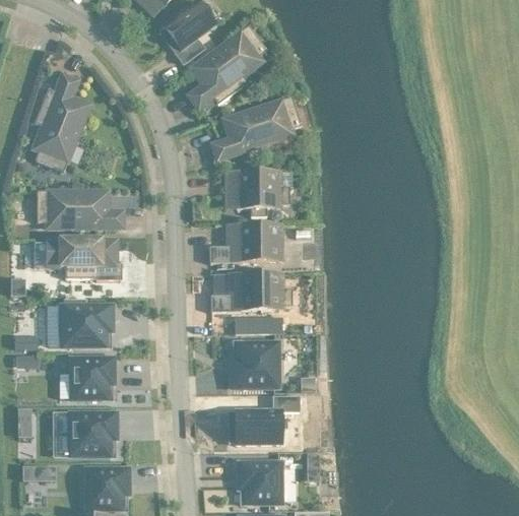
[(152,0),(161,8),(169,0),(152,0)]
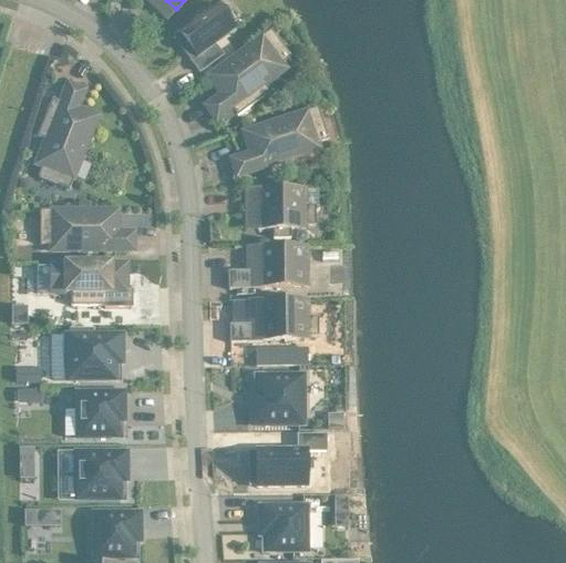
[(202,69),(213,60),(224,52),(216,41),(236,26),(217,0),(179,27),(197,52),(193,55),(202,69)]
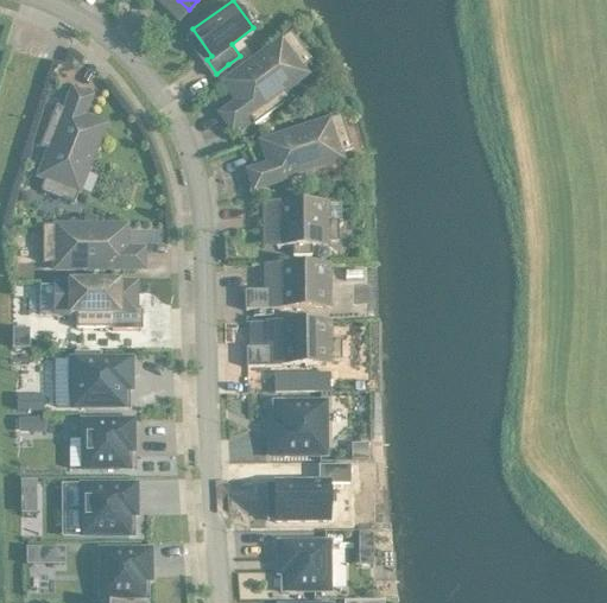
[(291,95),(280,82),(313,58),(292,30),(225,80),(235,93),(238,91),(241,96),(222,110),(233,126),(251,114),(255,121),(291,95)]
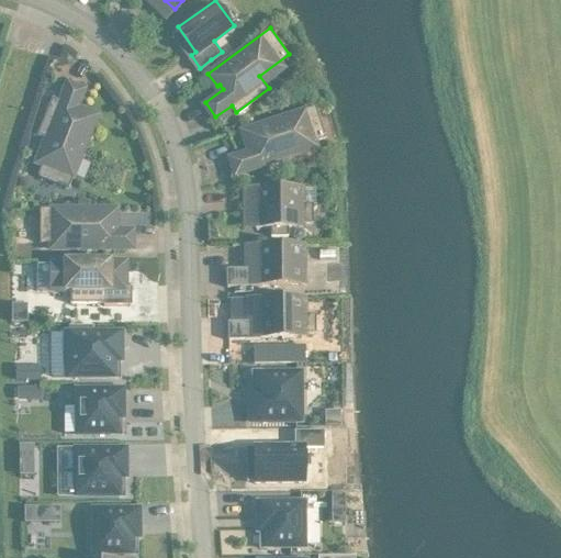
[(77,108),(85,87),(68,80),(62,98),(53,95),(38,132),(53,137),(40,173),(70,185),(98,113),(83,107),(82,110),(77,108)]
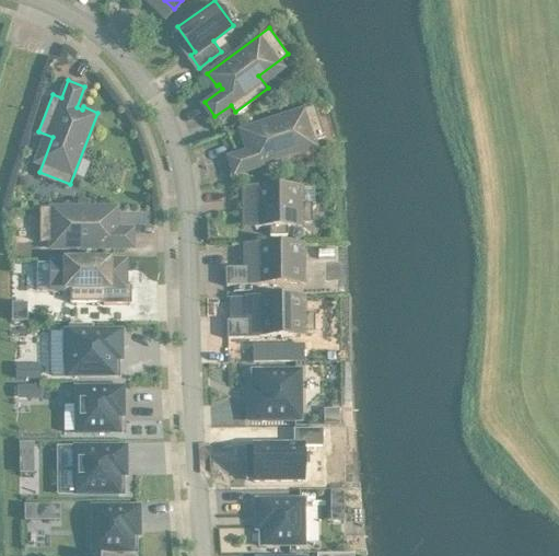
[(242,128),(246,143),(249,142),(251,148),(230,154),(235,172),(292,153),(290,147),(325,135),(314,104),(242,128)]
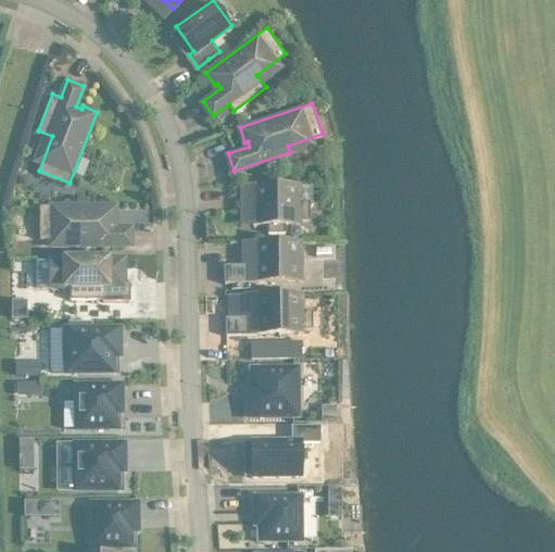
[(300,199),(300,183),(253,184),(254,223),(269,222),(269,230),(287,230),(287,222),(300,222),(300,218),(311,218),(311,199),(300,199)]
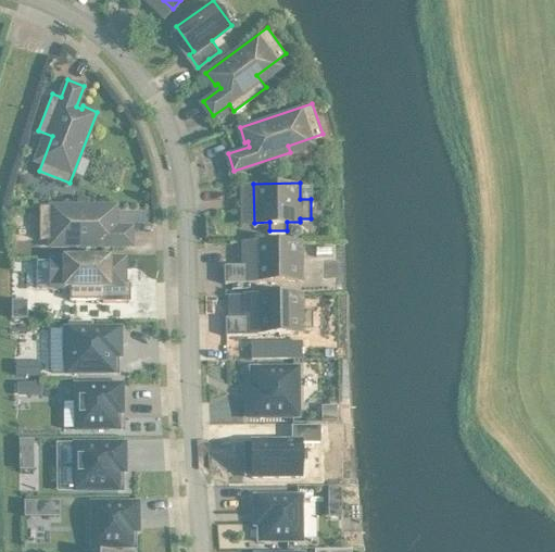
[(133,243),(133,225),(114,225),(114,220),(117,220),(116,204),(40,204),(40,237),(77,237),(77,243),(133,243)]
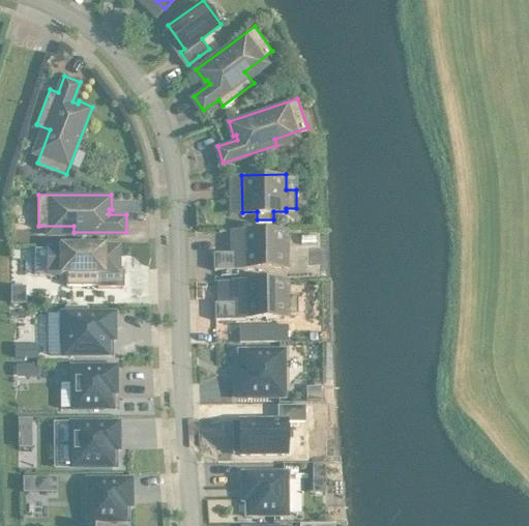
[(243,229),(243,251),(214,251),(214,268),(244,267),(244,266),(288,265),(287,228),(243,229)]
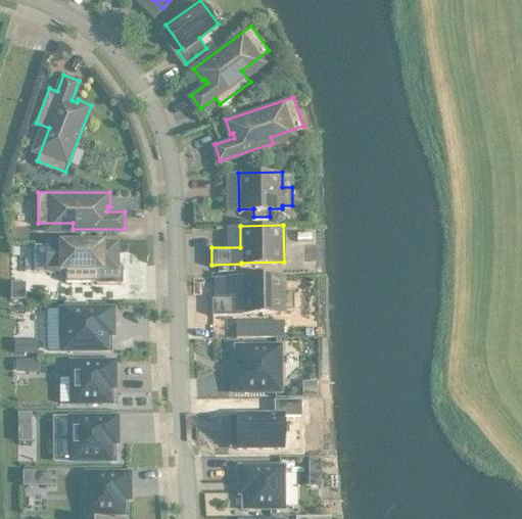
[(97,279),(97,281),(124,281),(124,265),(108,265),(108,241),(47,241),(47,268),(66,267),(66,280),(97,279)]
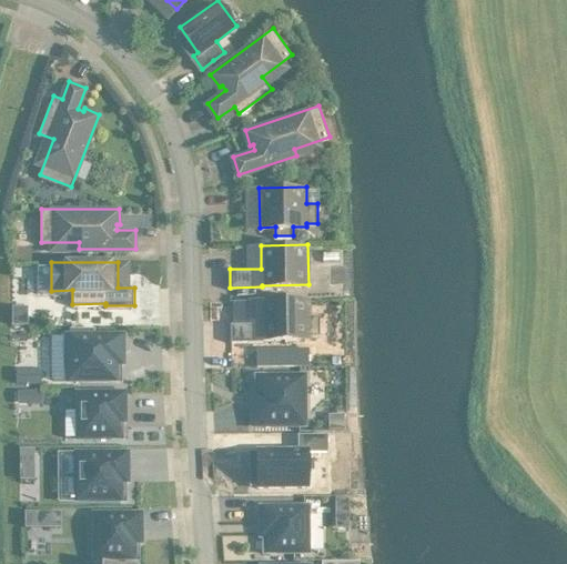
[(232,322),(232,341),(264,340),(264,339),(310,338),(310,334),(320,334),(320,314),(310,314),(310,298),(251,299),(252,316),(262,316),(262,322),(232,322)]
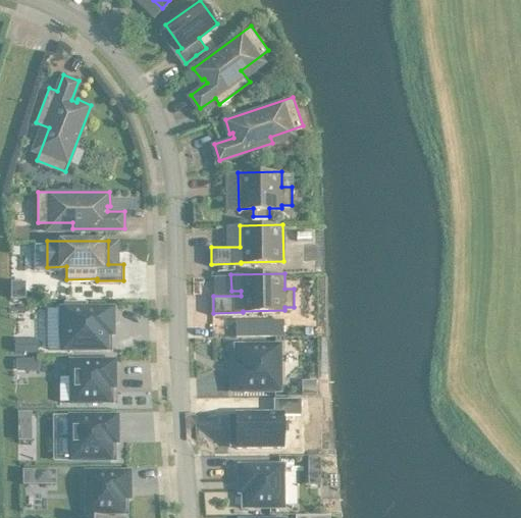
[(113,306),(62,306),(63,347),(107,347),(107,331),(113,331),(113,306)]
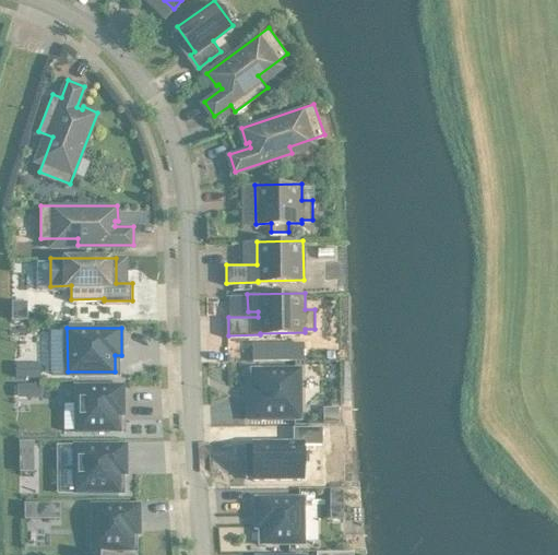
[(43,362),(23,362),(23,375),(43,375),(43,362)]
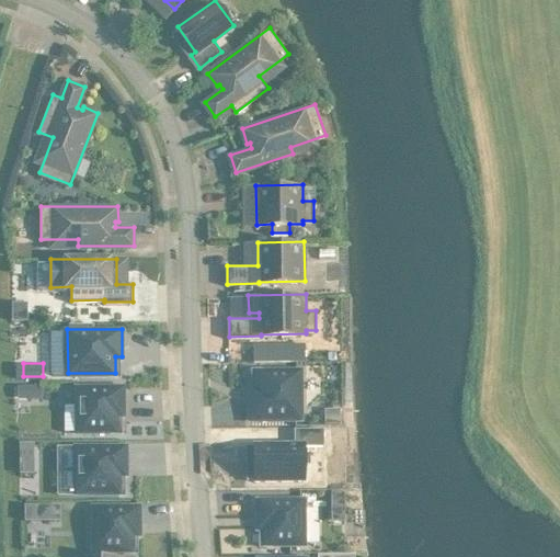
[(258,388),(251,388),(252,418),(294,418),(301,417),(300,370),(258,370),(258,388)]
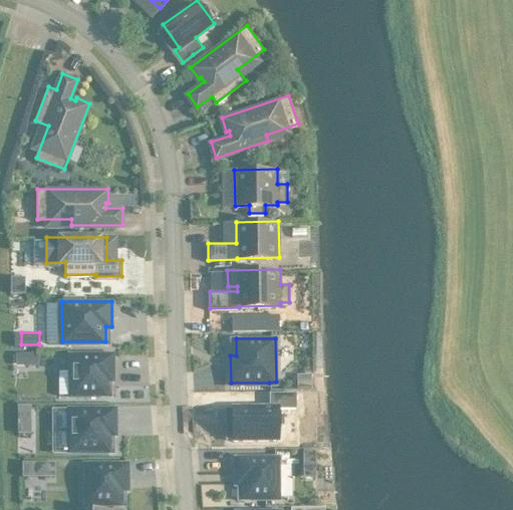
[(39,351),(28,351),(28,363),(39,363),(39,351)]
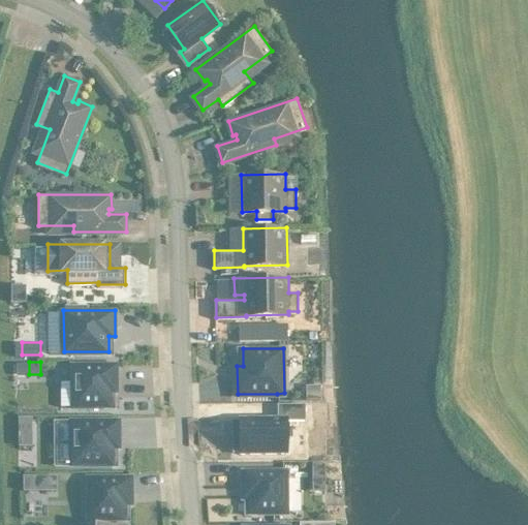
[(73,379),(61,379),(61,404),(73,404),(73,405),(111,405),(111,390),(117,390),(116,364),(73,364),(73,379)]
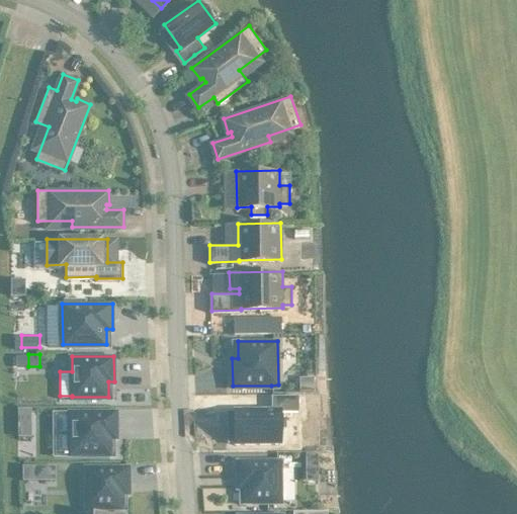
[(315,375),(300,375),(300,390),(315,389),(315,375)]
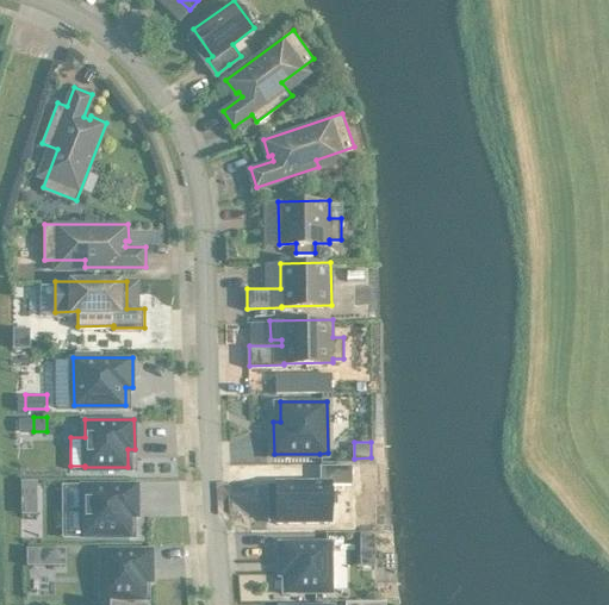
[(322,480),(277,481),(277,521),(331,519),(331,482),(352,482),(352,465),(322,465),(322,480)]
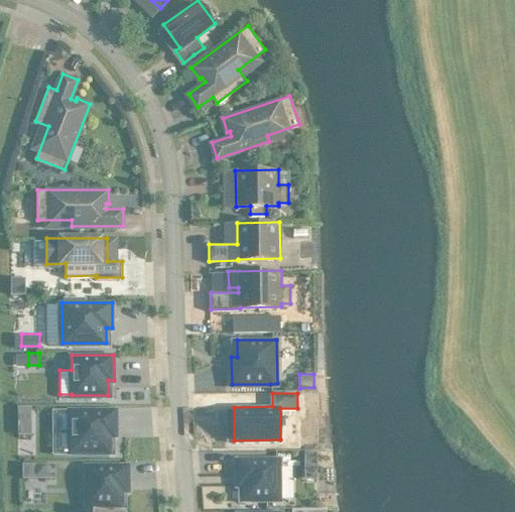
[(31,405),(19,405),(20,431),(32,431),(31,405)]
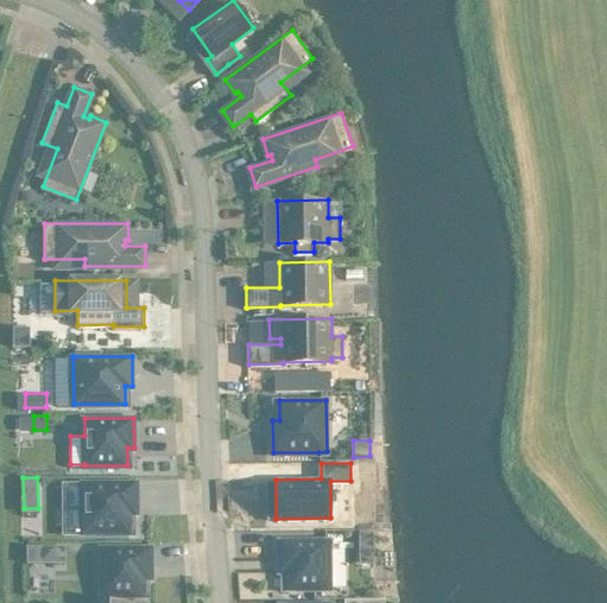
[(137,482),(83,482),(83,532),(130,532),(130,512),(137,512),(137,482)]
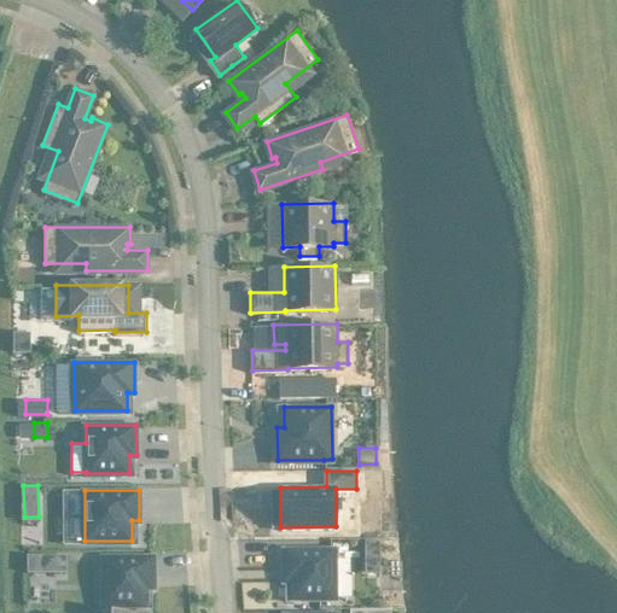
[(380,538),(366,539),(366,552),(380,550),(380,538)]
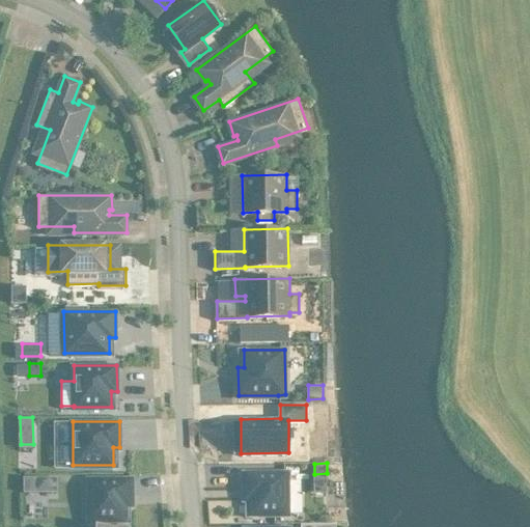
[(288,472),(245,472),(245,498),(251,498),(251,514),(288,512),(288,472)]
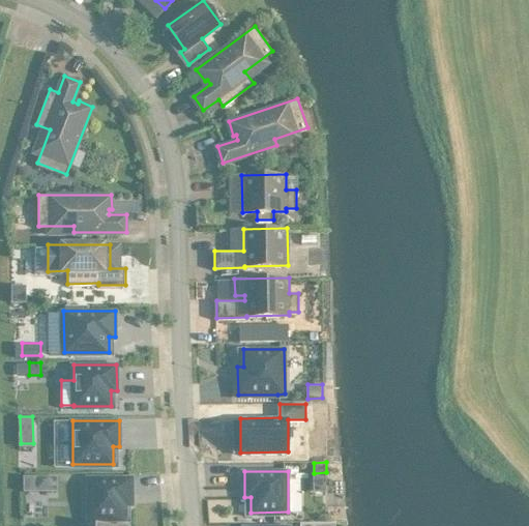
[(55,489),(55,474),(24,474),(24,489),(55,489)]
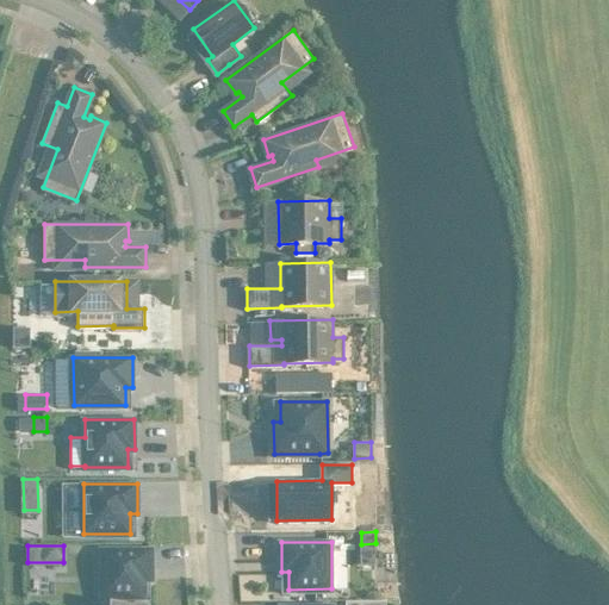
[(151,549),(103,549),(103,597),(144,597),(144,579),(151,579),(151,549)]
